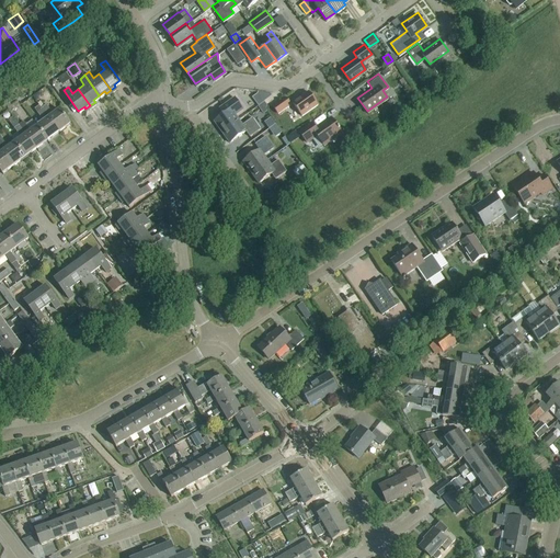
[(255,91),(255,92),(261,100),(270,94),(269,91),(255,89),(255,91)]
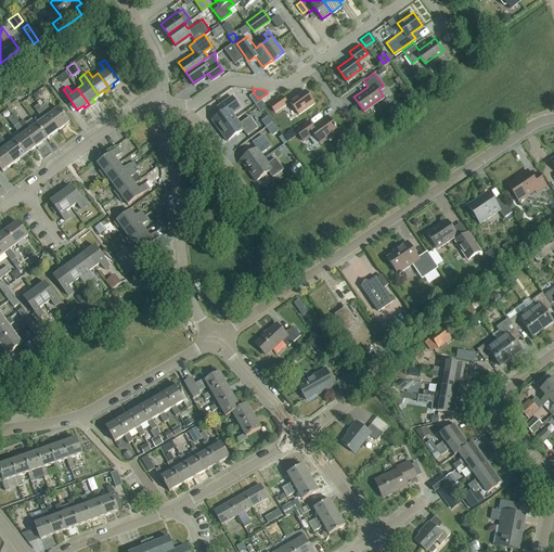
[(298,112),(313,101),(304,88),(288,99),(298,112)]
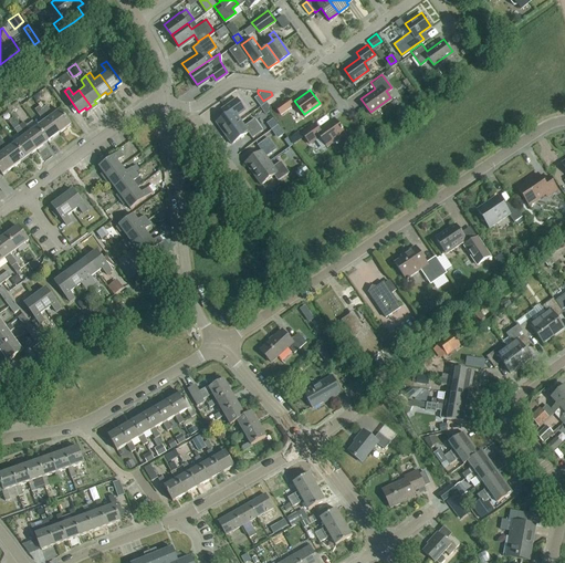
[(222,131),(240,118),(237,114),(244,107),(236,96),(223,105),(227,111),(215,120),(222,131)]
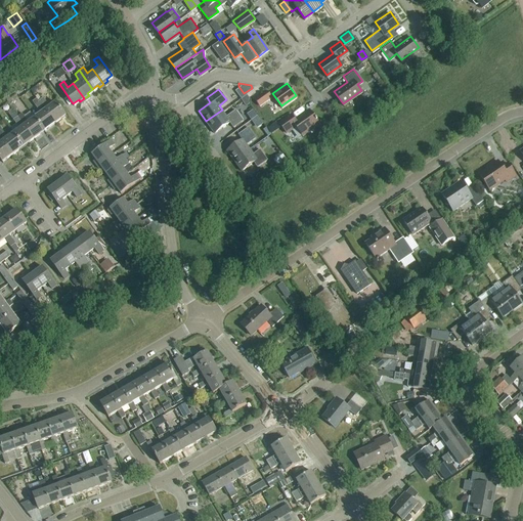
[(259,103),(270,95),(266,89),(255,97),(259,103)]
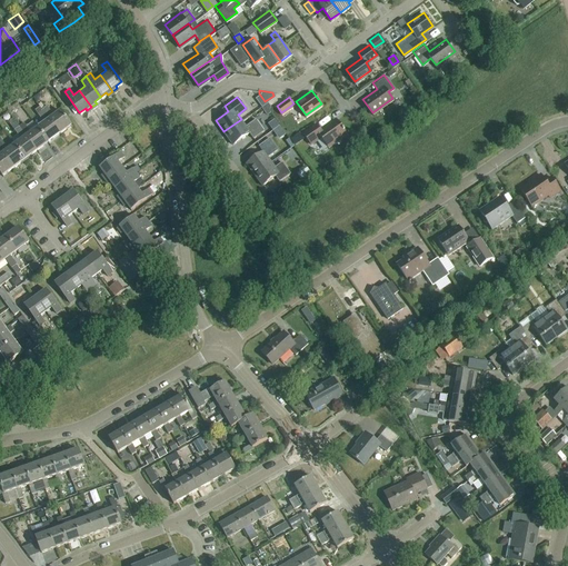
[(269,105),(267,101),(260,106),(266,113),(269,111),(269,108),(269,105)]
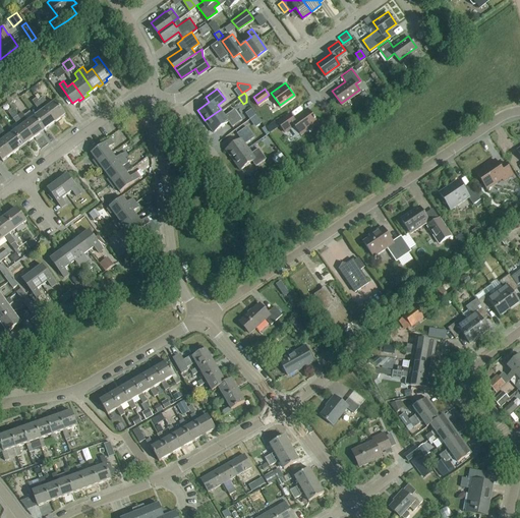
[(38,98),(54,120),(64,112),(55,99),(49,104),(42,95),(38,98)]
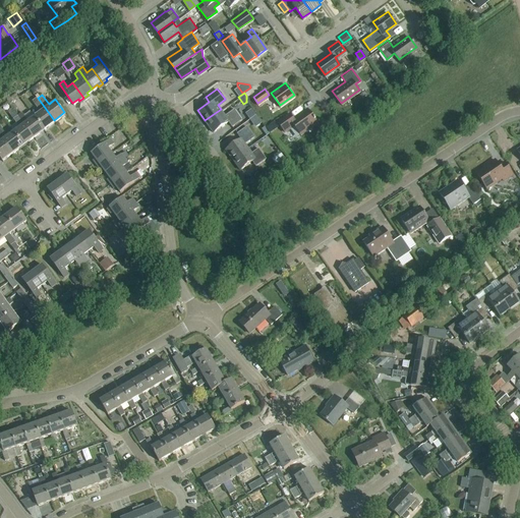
[(44,127),(54,120),(38,98),(33,101),(40,110),(34,114),(44,127)]
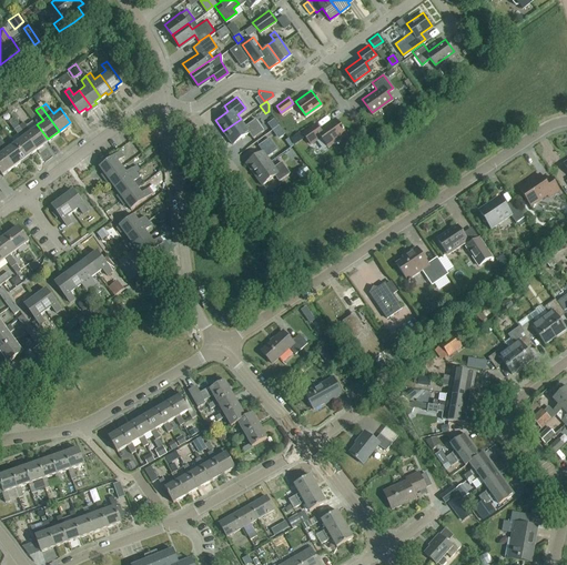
[(241,119),(223,131),(232,142),(249,130),(252,135),(263,128),(254,117),(244,123),(241,119)]
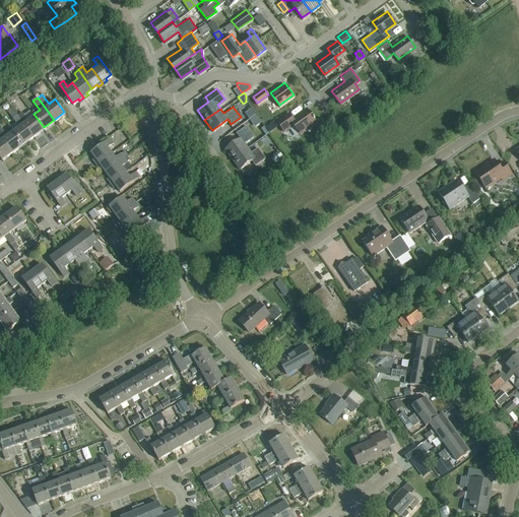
[(316,121),(306,108),(293,118),(287,112),(276,120),(283,130),(293,124),(299,133),(316,121)]
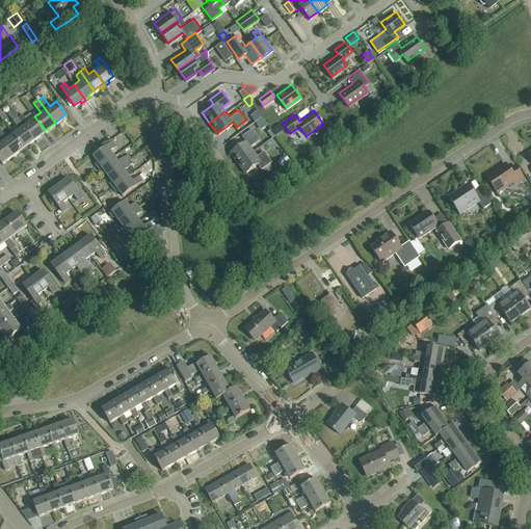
[(45,130),(34,116),(28,122),(22,112),(17,115),(33,138),(45,130)]
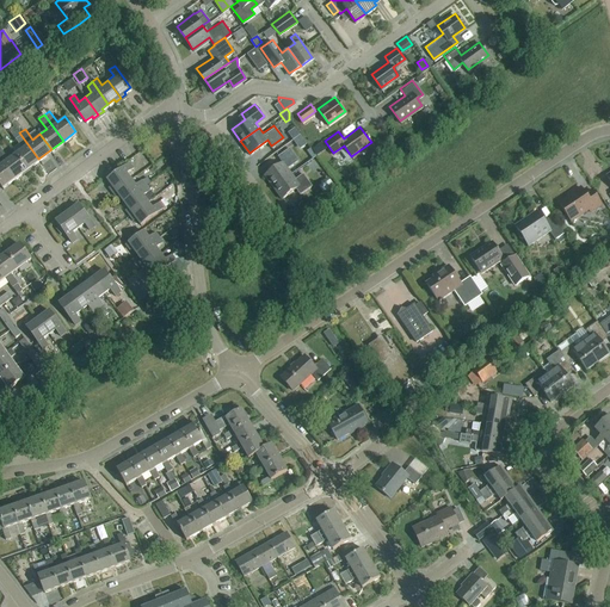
[(26,167),(38,159),(19,132),(14,136),(22,147),(14,152),(26,167)]
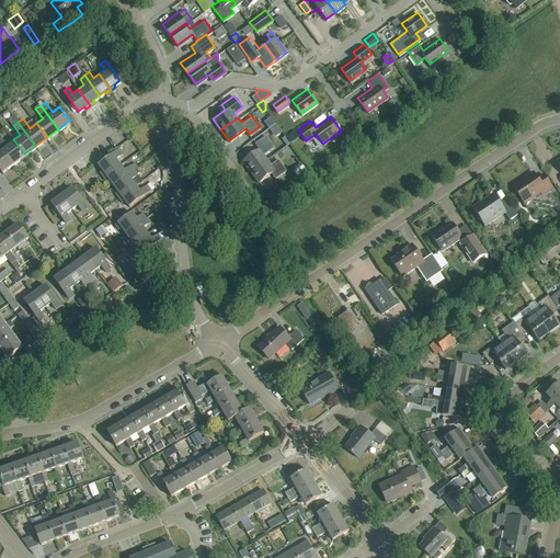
[(250,170),(266,158),(263,152),(273,146),(264,134),(254,141),(259,147),(242,159),(250,170)]
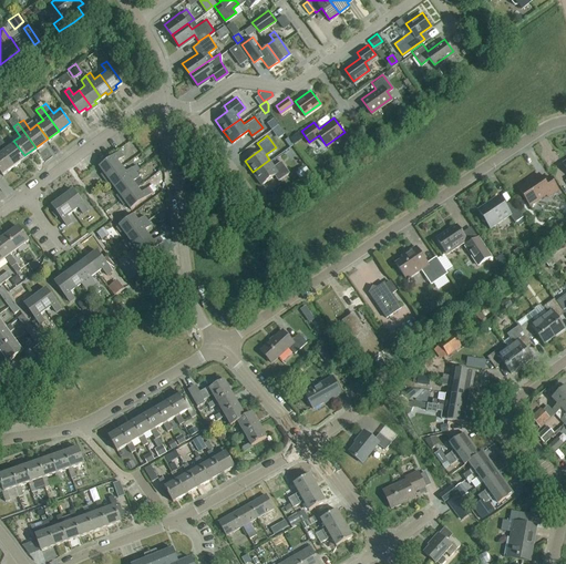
[(24,155),(13,141),(7,146),(0,136),(0,145),(13,164),(24,155)]
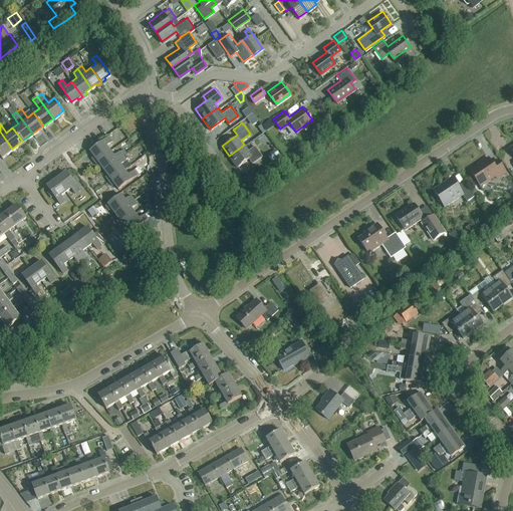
[(0,155),(1,156),(12,149),(0,132),(0,155)]
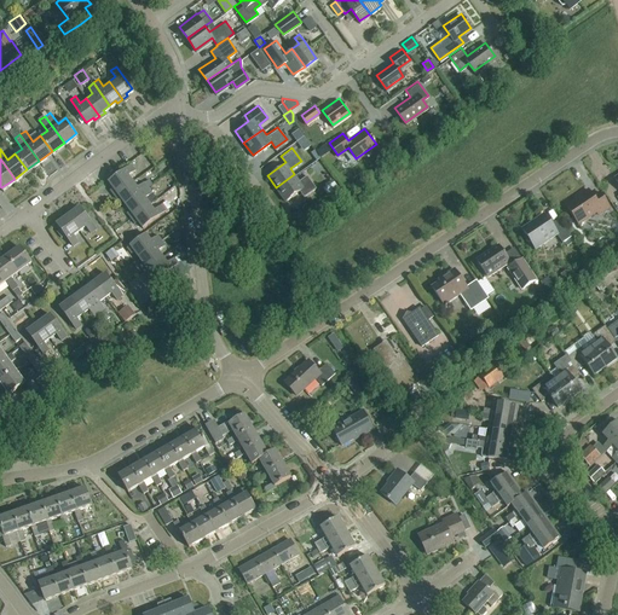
[(114,193),(132,179),(127,173),(133,168),(130,163),(108,179),(113,186),(110,187),(114,193)]
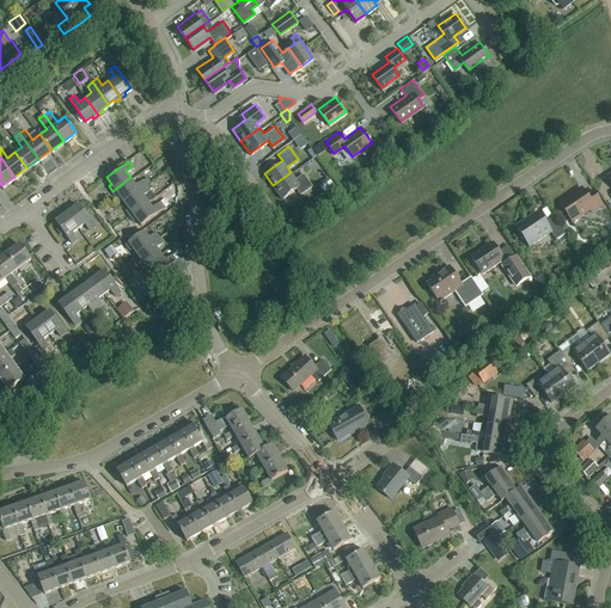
[(291,172),(273,185),(281,197),(295,186),(300,192),(311,184),(303,171),(294,177),(291,172)]
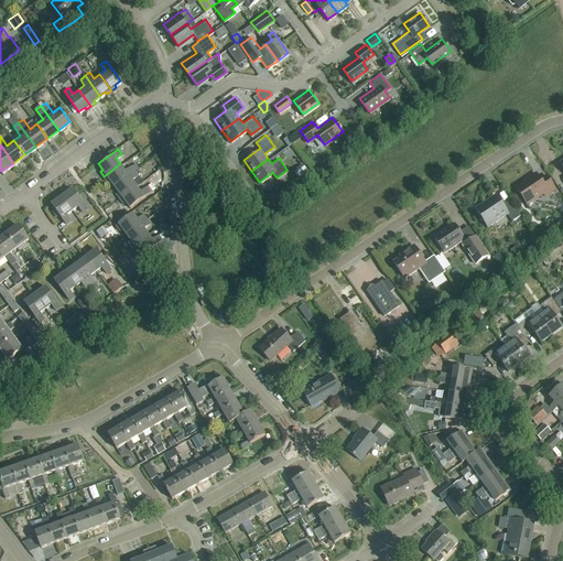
[(114,184),(133,170),(137,166),(133,162),(125,169),(120,163),(104,176),(107,181),(109,179),(114,184)]
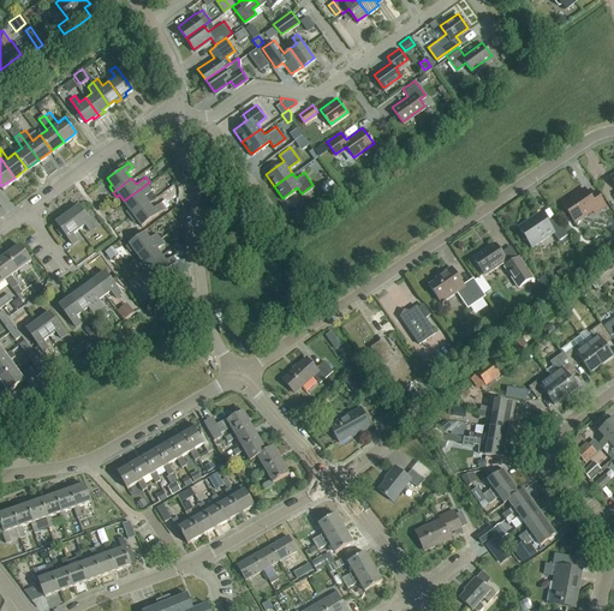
[(327,185),(329,190),(339,183),(337,179),(327,185)]
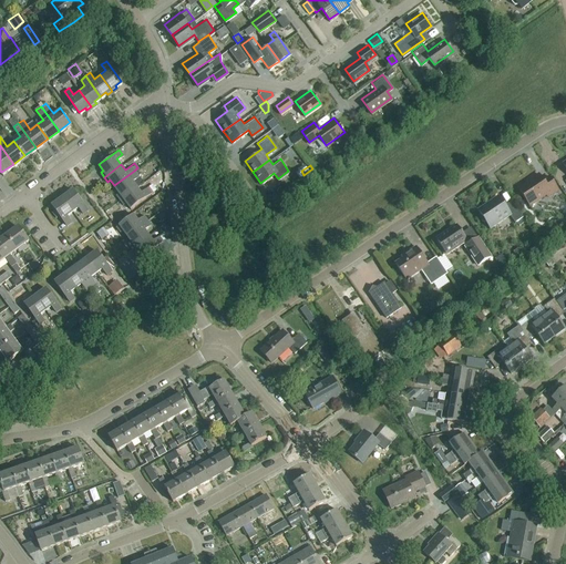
[(134,171),(114,185),(119,192),(116,193),(123,202),(125,201),(130,206),(150,192),(146,186),(141,191),(136,185),(141,182),(136,176),(137,175),(134,171)]
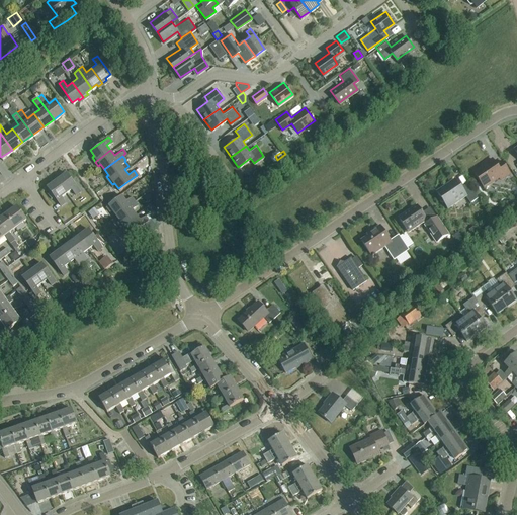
[(496,163),(492,157),(484,162),(485,163),(472,171),(483,185),(498,175),(500,177),(509,171),(501,159),(496,163)]
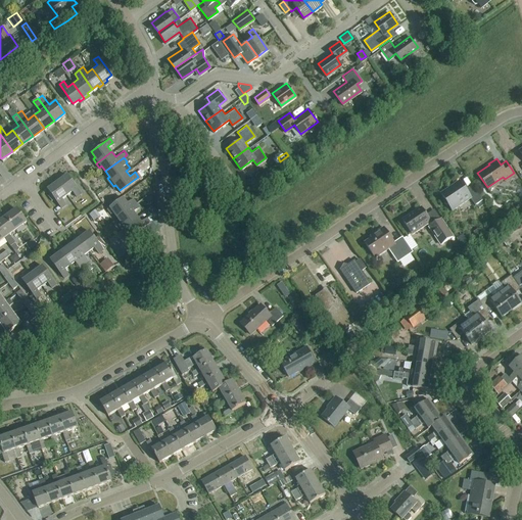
[(55,178),(66,193),(72,189),(76,194),(80,191),(66,173),(60,177),(59,175),(55,178)]
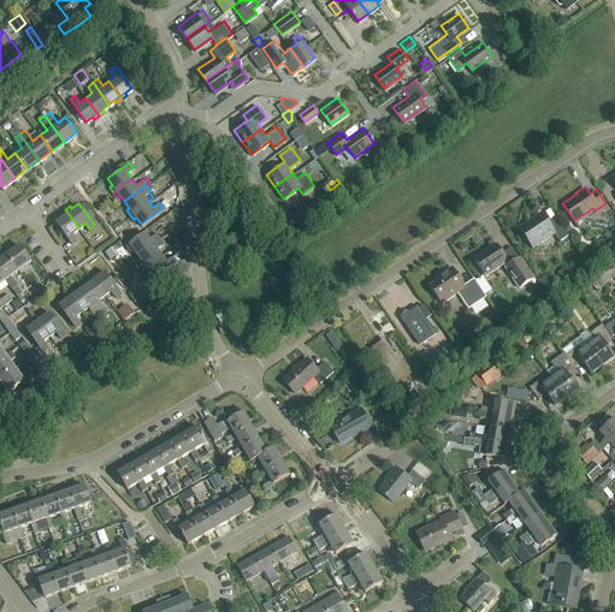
[(89,206),(83,209),(89,218),(95,214),(89,206)]
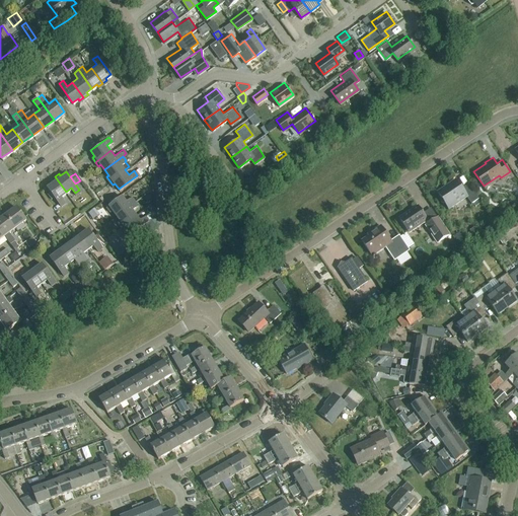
[(61,196),(66,192),(55,176),(50,179),(52,181),(47,186),(50,190),(47,193),(50,198),(54,195),(60,204),(65,201),(61,196)]
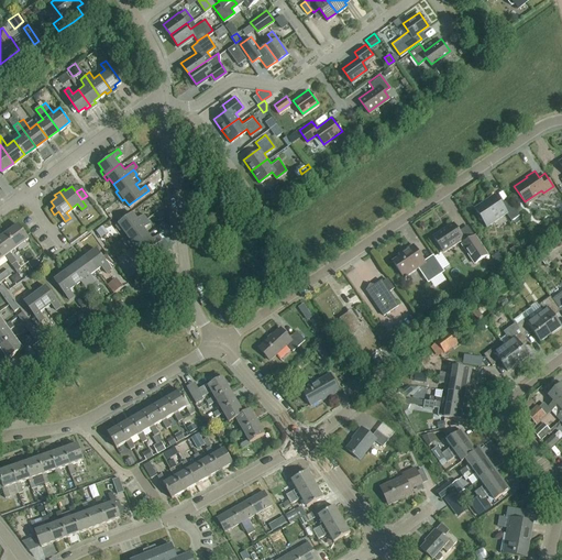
[(506,195),(498,199),(494,193),(474,206),(478,212),(477,212),(477,216),(478,218),(481,218),(482,218),(482,219),(502,206),(510,219),(519,213),(506,195)]
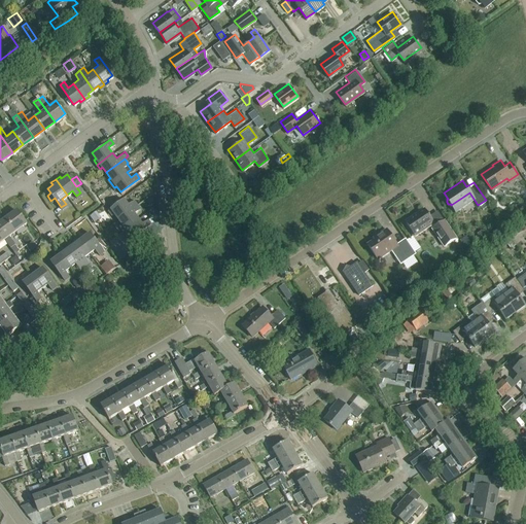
[(116,216),(136,203),(133,199),(127,203),(123,198),(107,209),(110,213),(112,211),(116,216)]
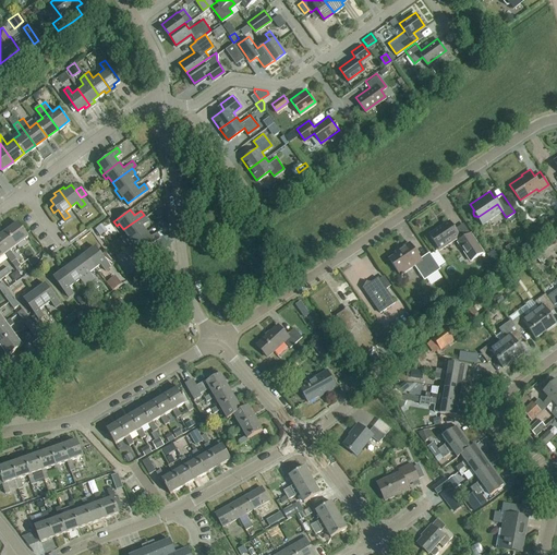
[(129,241),(145,229),(142,224),(147,219),(144,215),(123,229),(128,236),(125,237),(129,241)]
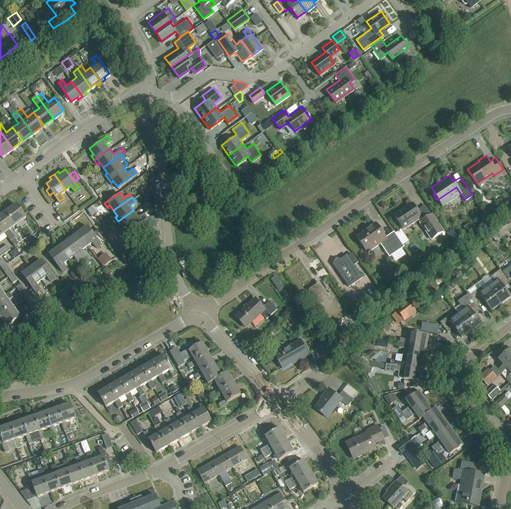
[(423,218),(411,201),(401,208),(401,209),(394,214),(402,226),(409,221),(410,222),(417,217),(431,237),(442,229),(431,212),(423,218)]
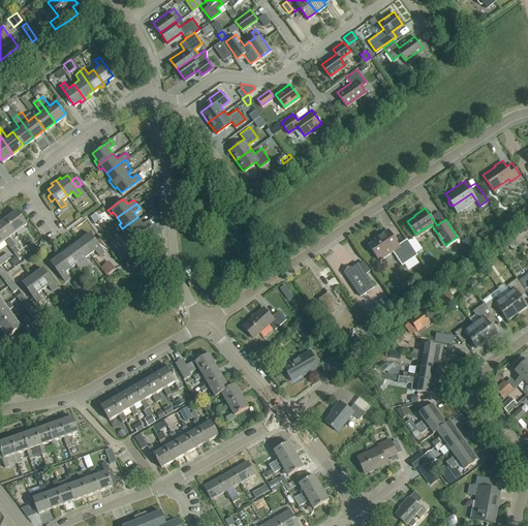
[(5,217),(14,230),(21,226),(23,229),(29,226),(16,209),(5,217)]
